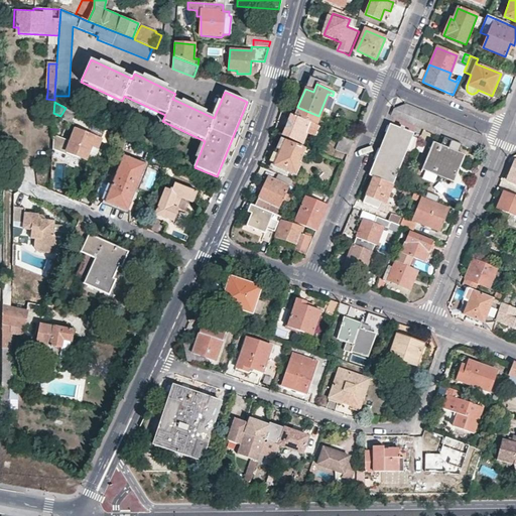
[(392,112),(390,115),(415,126),(423,129),(483,154),(484,151),(486,148),(480,136),(456,126),(418,110),(405,105),(393,110),(392,112)]
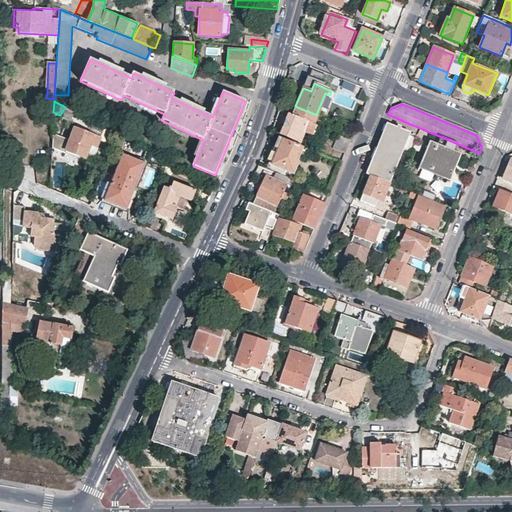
[(316,115),(297,107),(293,116),(312,124),(316,115)]
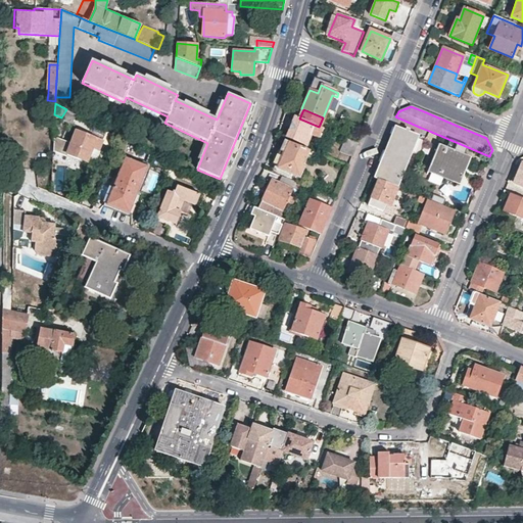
[(319,127),(299,119),(294,116),(286,136),(305,145),(311,134),(319,137),(321,133),(331,137),(333,133),(319,127)]
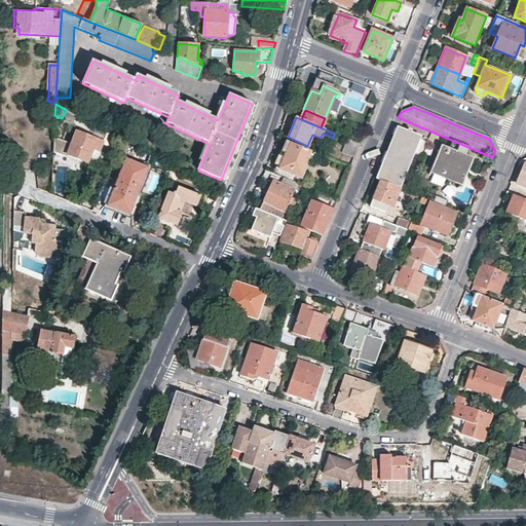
[(387,152),(377,179),(381,181),(400,188),(420,138),(398,128),(387,152)]
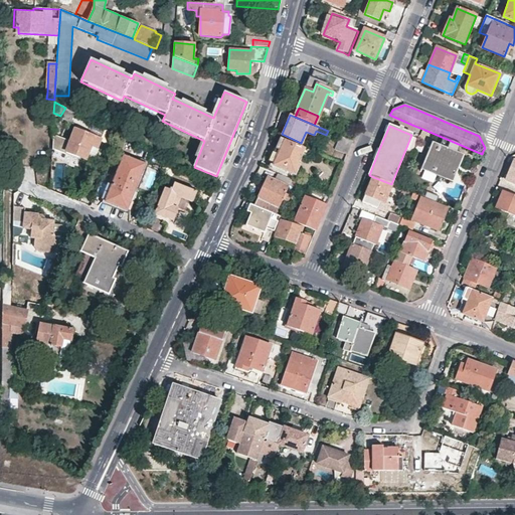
[(70,141),(53,134),(52,149),(65,154),(66,152),(92,162),(101,140),(75,129),(70,141)]
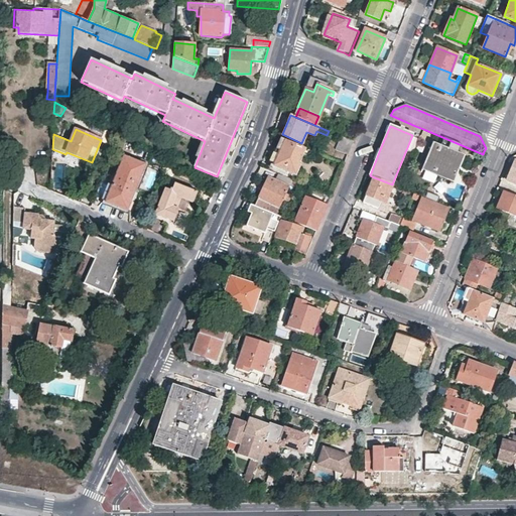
[(354,141),(341,136),(335,149),(348,155),(349,152),(352,147),(354,141)]
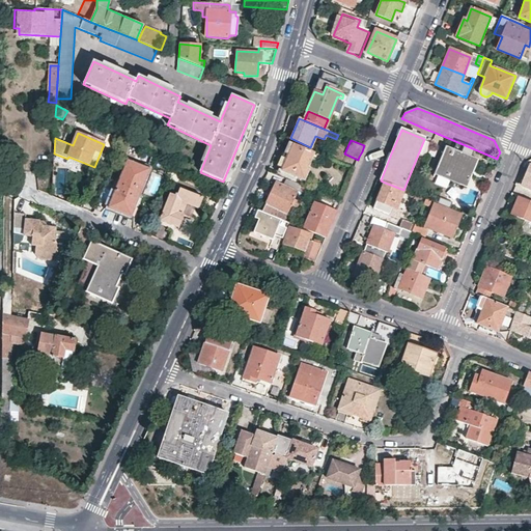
[(318,155),(289,142),(285,154),(288,155),(281,171),(304,180),(309,168),(307,167),(311,160),(316,162),(318,155)]
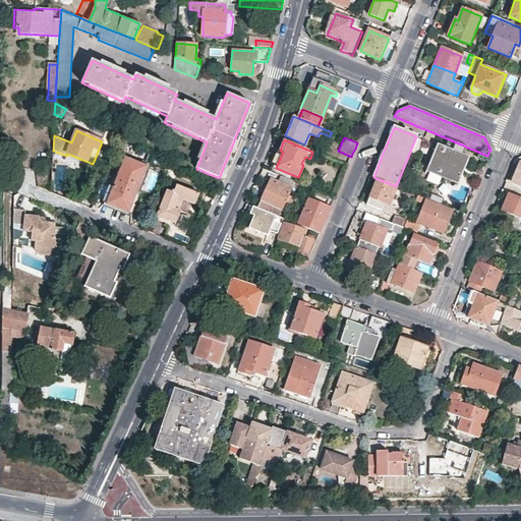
[(437,145),(425,171),(457,184),(467,158),(454,152),(457,145),(447,140),(444,148),(437,145)]
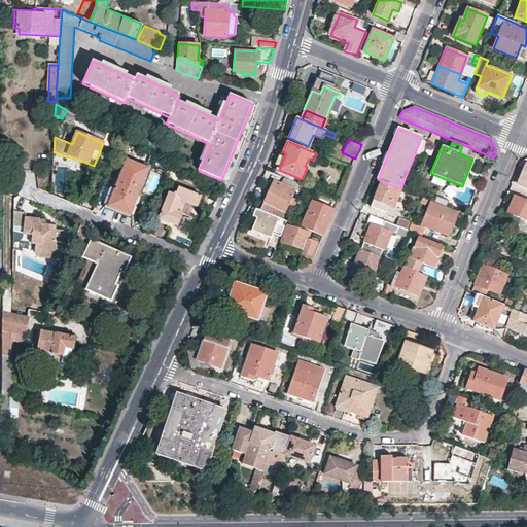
[(129,216),(148,169),(127,160),(108,207),(129,216)]
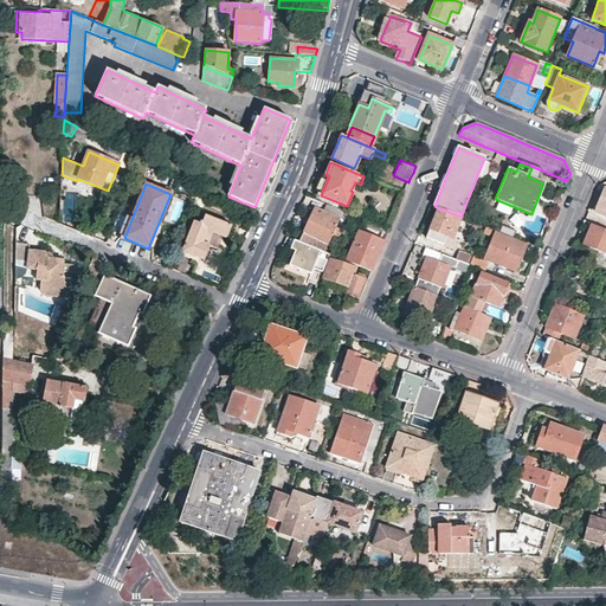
[(13,205),(26,211),(27,189),(14,189),(13,205)]
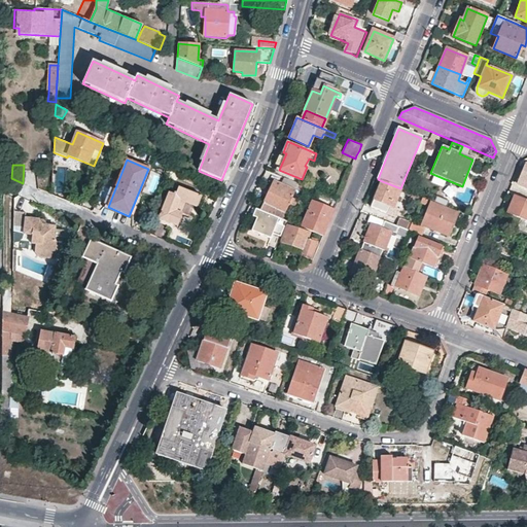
[(526,188),(526,166),(524,165),(517,184),(526,188)]
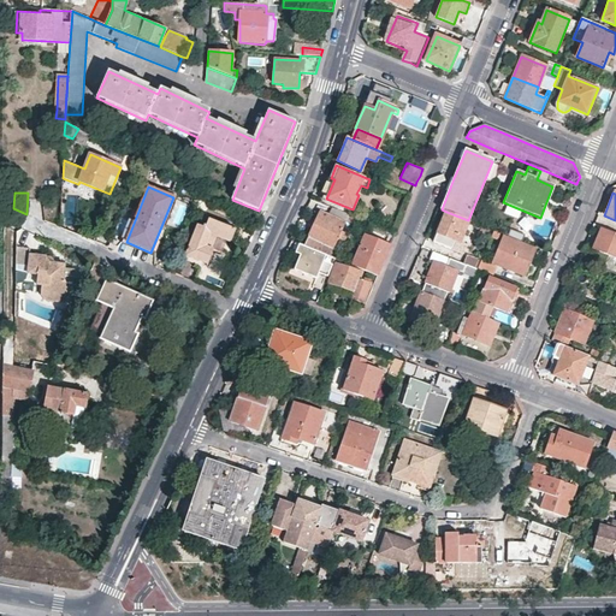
[(320,214),(306,246),(331,256),(336,244),(343,247),(348,236),(342,234),(345,225),(347,221),(349,215),(332,208),(329,218),(320,214)]
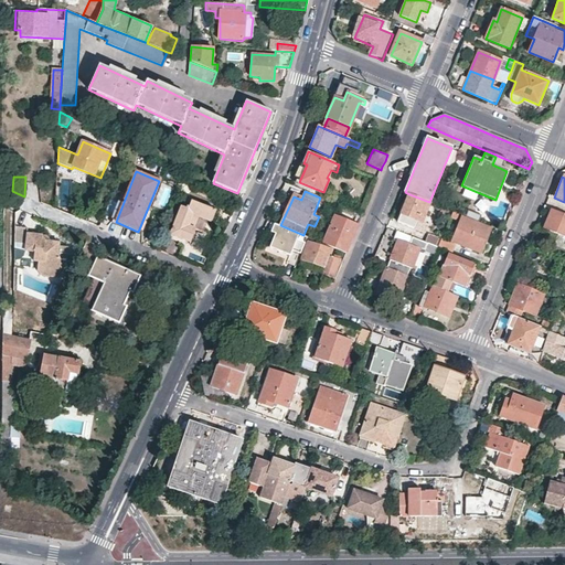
[(430,203),(429,202),(409,194),(398,219),(404,221),(403,224),(426,233),(429,226),(422,223),(430,203)]
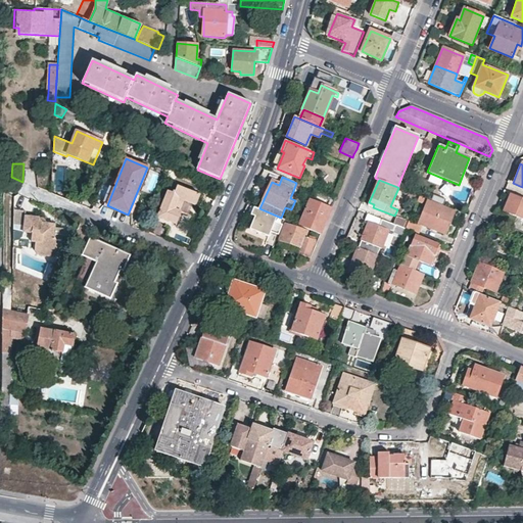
[(305,187),(296,183),(294,188),(303,191),(305,187)]
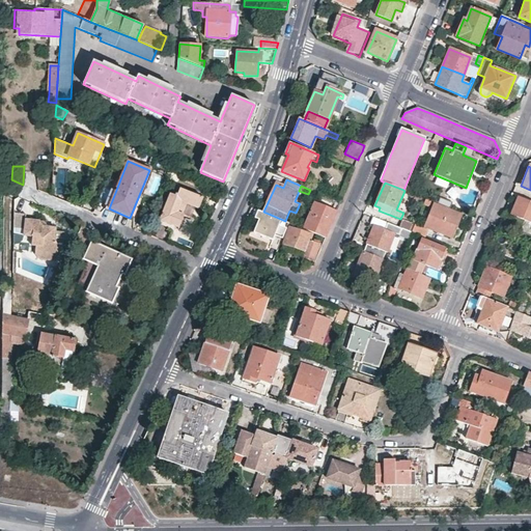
[(199,210),(204,198),(180,189),(178,194),(176,193),(175,196),(170,194),(161,220),(179,227),(185,215),(183,214),(178,213),(183,202),(188,204),(199,210)]
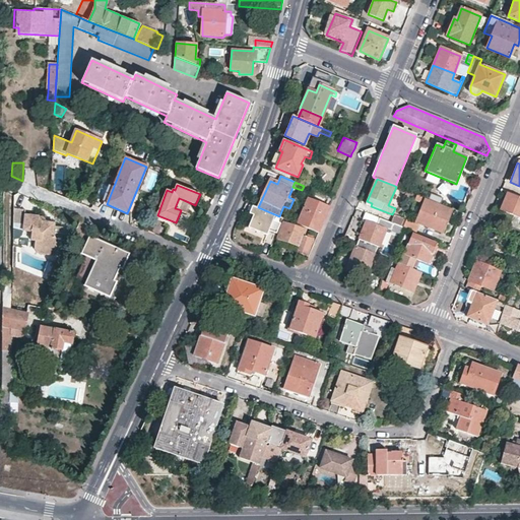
[(519,197),(508,193),(501,210),(519,218),(519,197)]
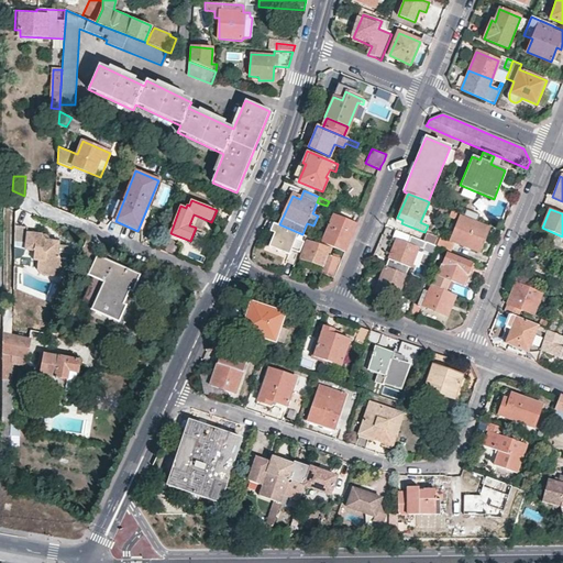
[(478,250),(488,225),(460,213),(450,238),(478,250)]
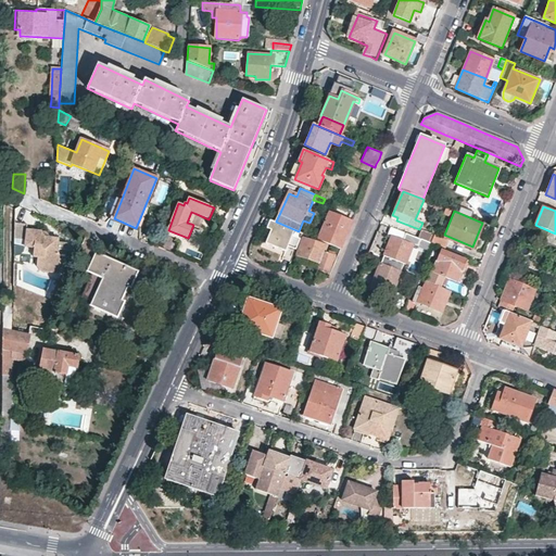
[(191,224),(197,214),(191,212),(187,223),(191,224)]
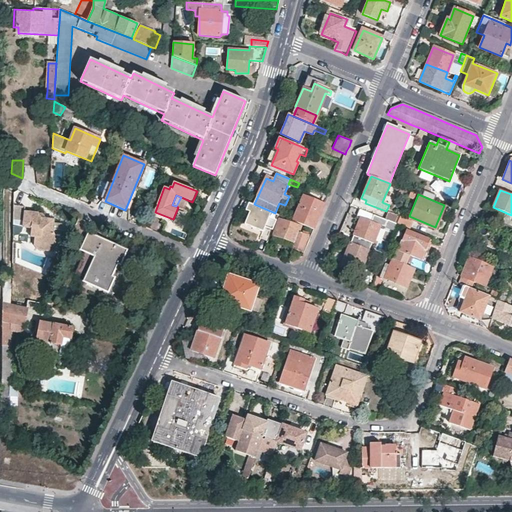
[(320,215),(324,205),(303,197),(294,221),(296,222),(314,230),(320,215)]
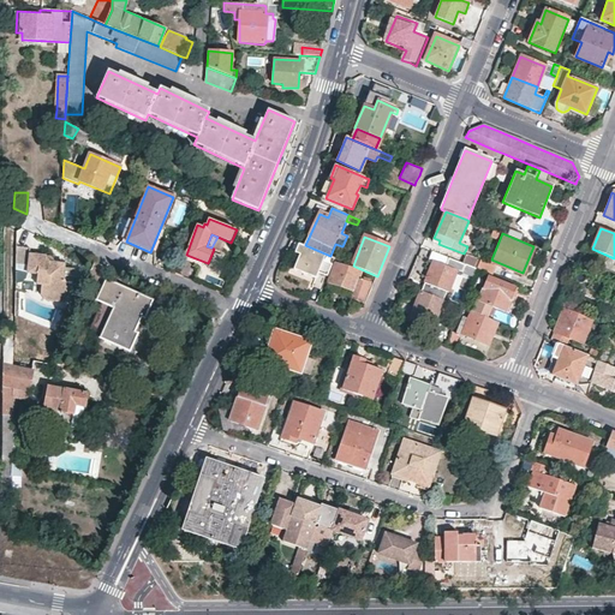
[(305,245),(296,242),(293,249),(297,251),(296,254),(300,255),(294,269),(317,279),(320,273),(326,275),(329,269),(332,263),(340,260),(330,256),(305,245)]
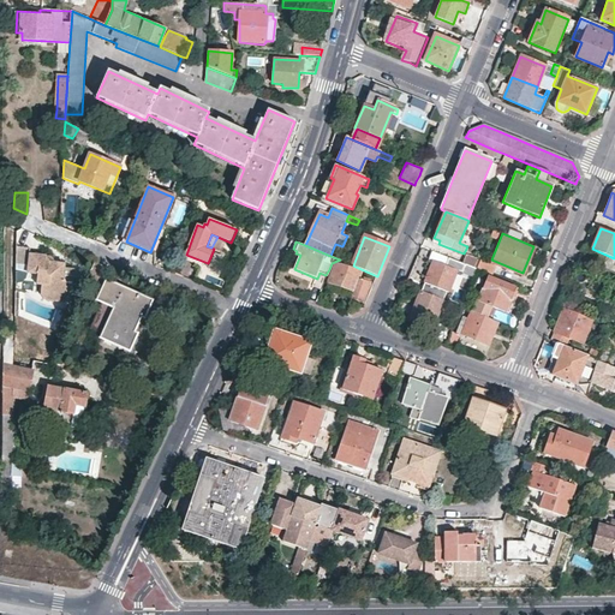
[(29,250),(17,249),(16,266),(29,267),(29,274),(39,275),(39,282),(42,282),(42,294),(54,296),(54,302),(66,303),(67,291),(66,291),(66,285),(73,285),(73,270),(65,269),(64,264),(55,263),(51,264),(48,263),(47,261),(45,261),(43,257),(29,256),(29,250)]
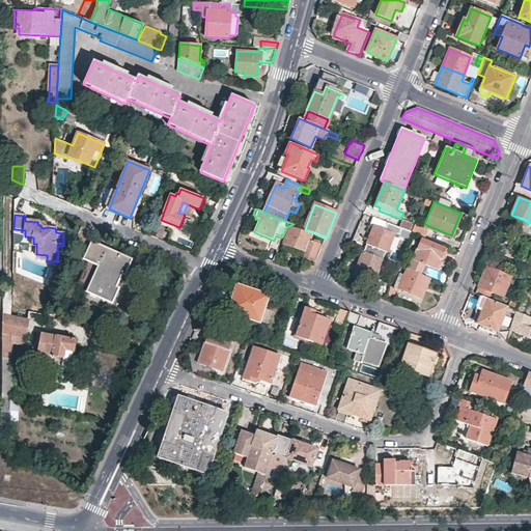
[(412,230),(415,223),(402,218),(399,225),(412,230)]
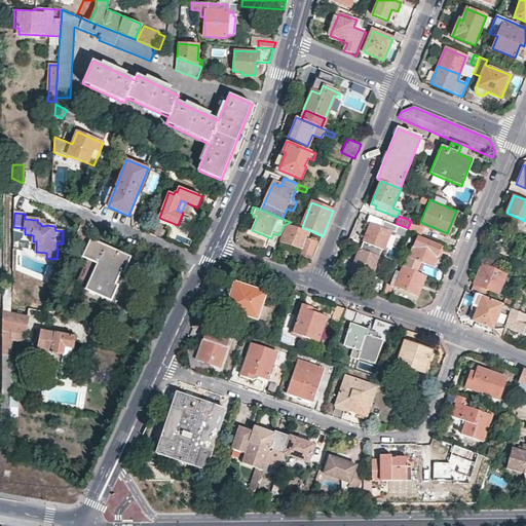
[(371,220),(363,239),(364,239),(361,247),(379,254),(382,247),(384,248),(391,229),(405,235),(408,228),(396,223),(384,218),(381,225),(371,220)]
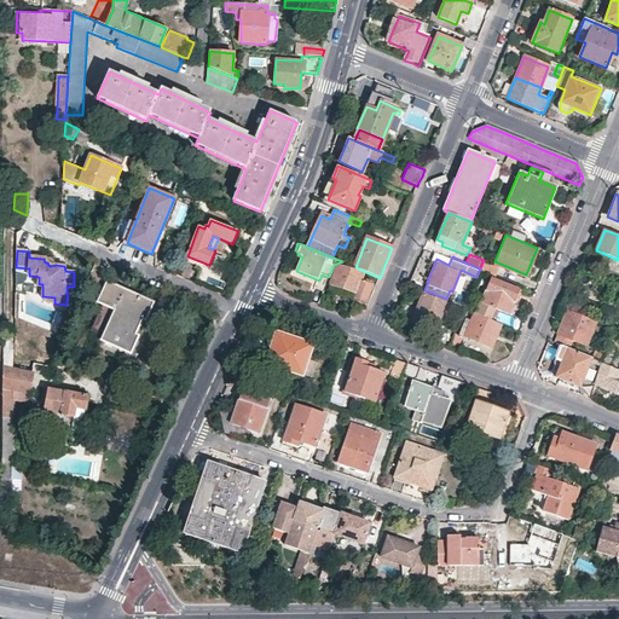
[(484,260),(480,268),(496,275),(498,266),(484,260)]
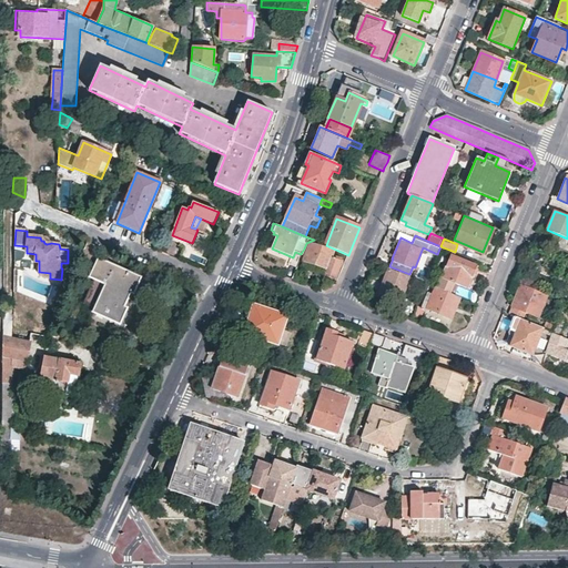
[(326,245),(314,240),(312,243),(311,243),(310,244),(302,261),(324,270),(323,274),(337,281),(342,272),(344,264),(342,262),(342,260),(337,257),(336,261),(332,259),(334,252),(327,250),(328,246),(326,245)]
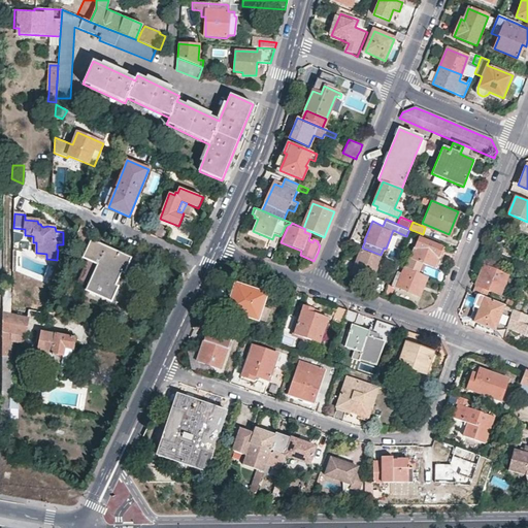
[(95,230),(83,225),(75,241),(88,246),(83,258),(87,260),(97,265),(88,288),(86,291),(111,302),(119,287),(116,286),(121,272),(124,273),(131,260),(91,240),(95,230)]
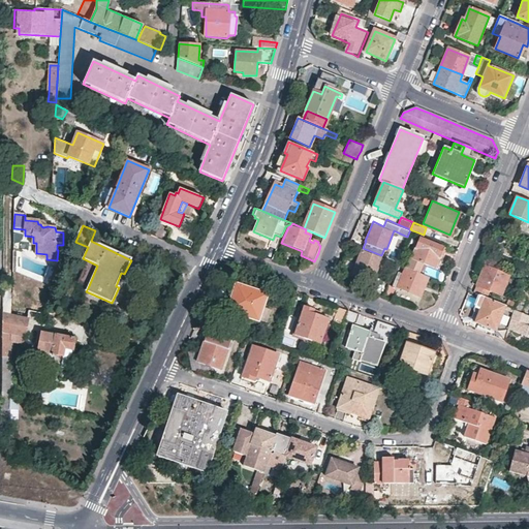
[(412,259),(400,254),(397,263),(406,267),(418,272),(422,265),(434,269),(443,247),(421,238),(412,259)]
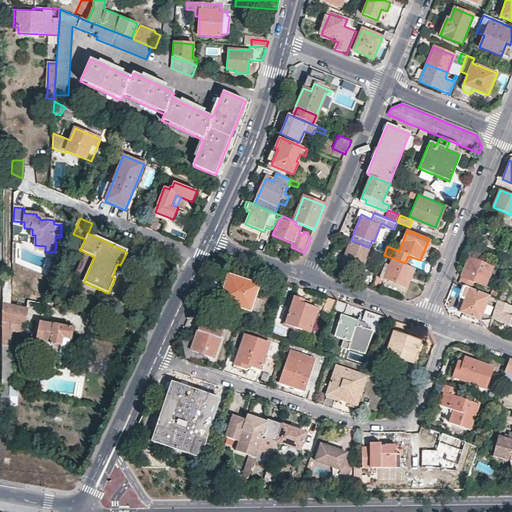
[(369,247),(351,240),(341,263),(360,271),(369,247)]
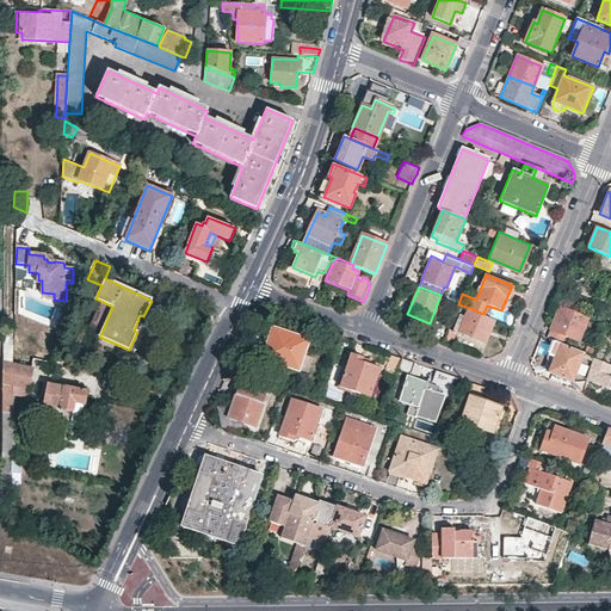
[(396,300),(393,308),(405,313),(408,304),(396,300)]
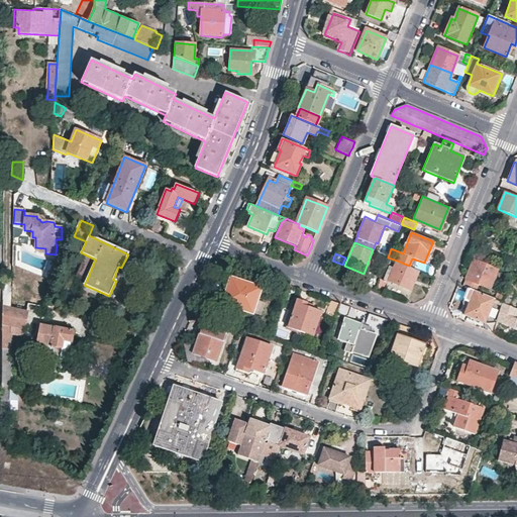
[(75,277),(86,282),(95,260),(85,254),(75,277)]
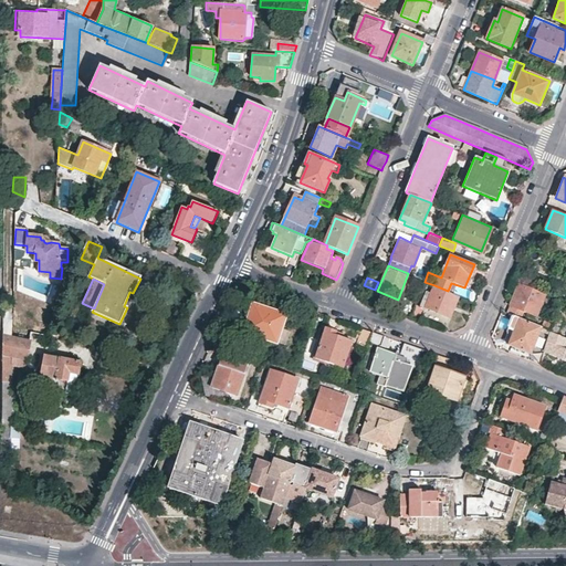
[(448,291),(435,285),(432,292),(427,290),(420,306),(426,308),(427,307),(444,314),(449,303),(453,305),(458,294),(448,291)]
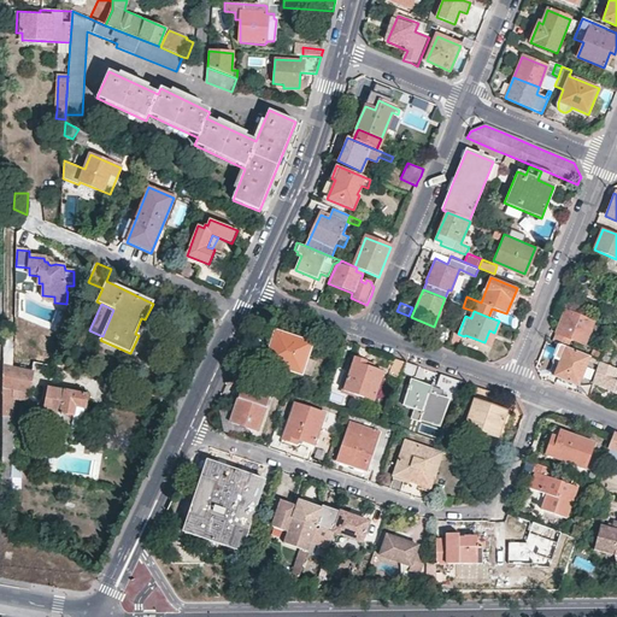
[(566,311),(553,344),(560,346),(569,350),(571,341),(585,347),(594,323),(566,311)]
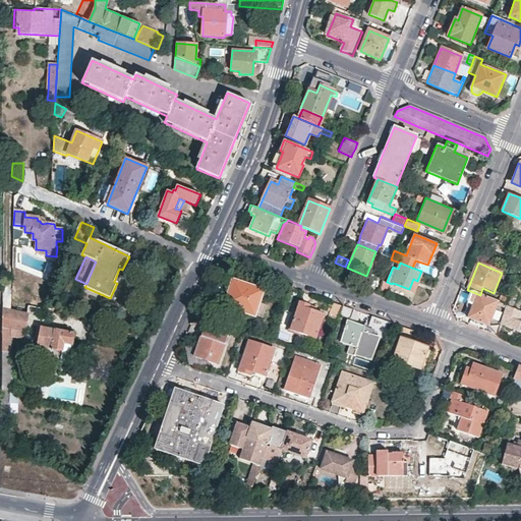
[(117,283),(122,270),(119,269),(114,282),(117,283)]
